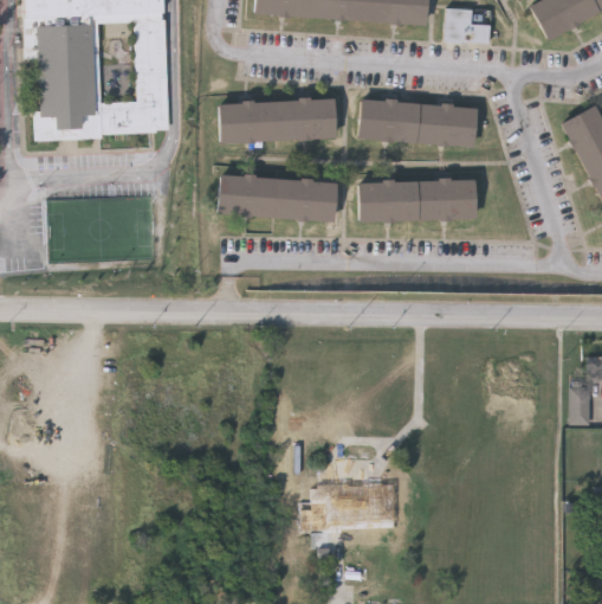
[(162,0),(162,1),(179,1),(180,15),(167,17),(167,23),(99,24),(102,140),(37,141),(36,60),(25,60),(23,0),(162,0)]
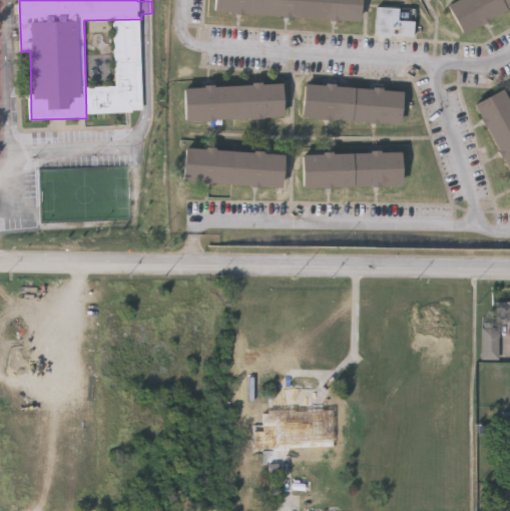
[(363,0),(362,21),(215,13),(215,0),(363,0)]
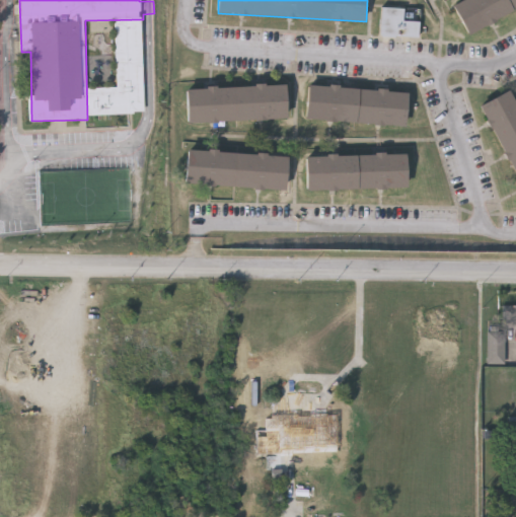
[(515,8),(467,31),(453,0),(515,0),(515,8)]
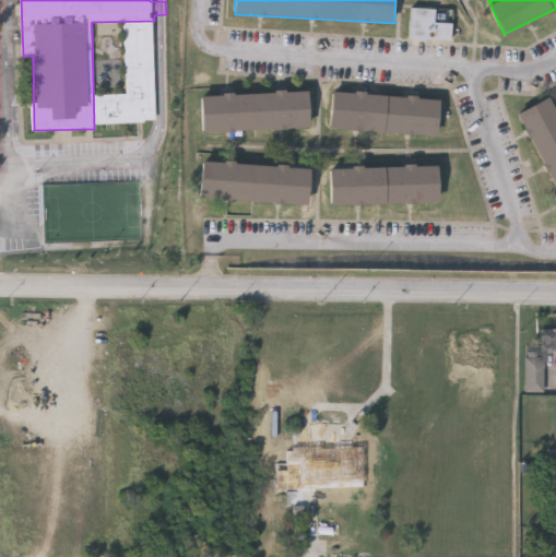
[(413,38),(413,9),(441,9),(441,21),(452,21),(451,39),(413,38)]
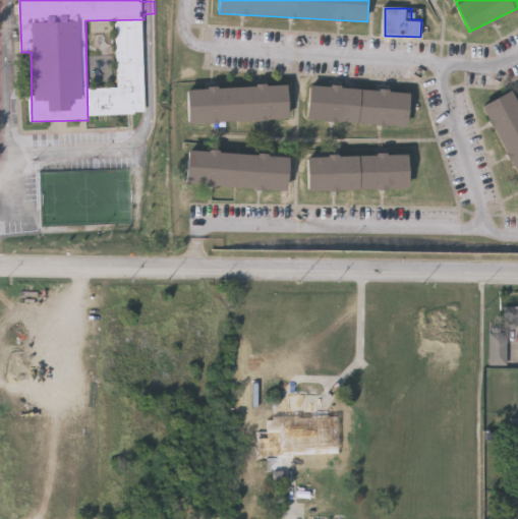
[(188,88),(289,85),(289,120),(189,122),(188,88)]
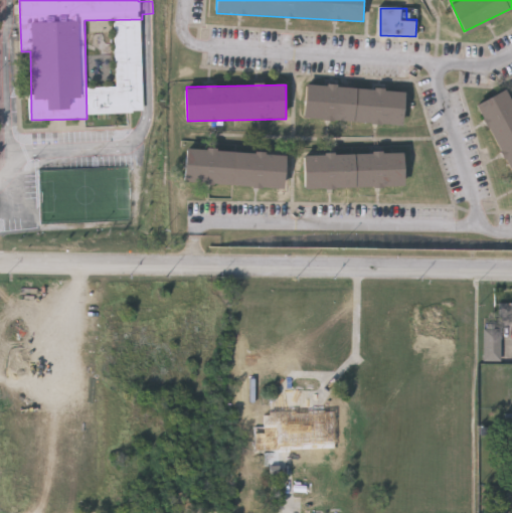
[(405,90),(404,124),(306,120),(307,86),(405,90)]
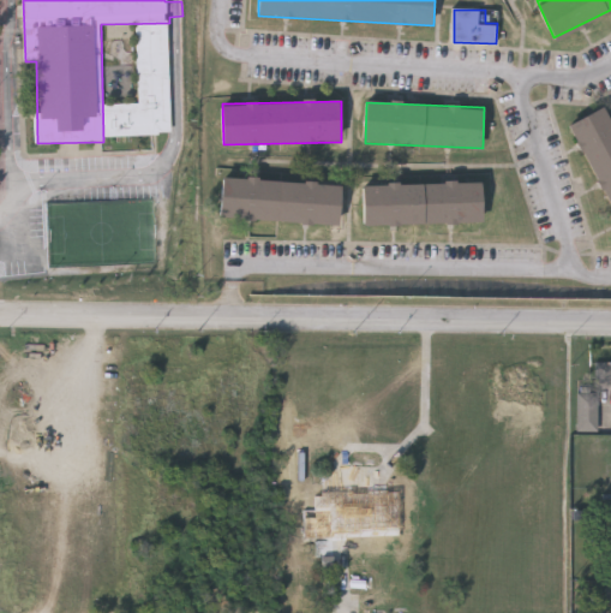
[(610,206),(571,124),(609,106),(610,108),(610,206)]
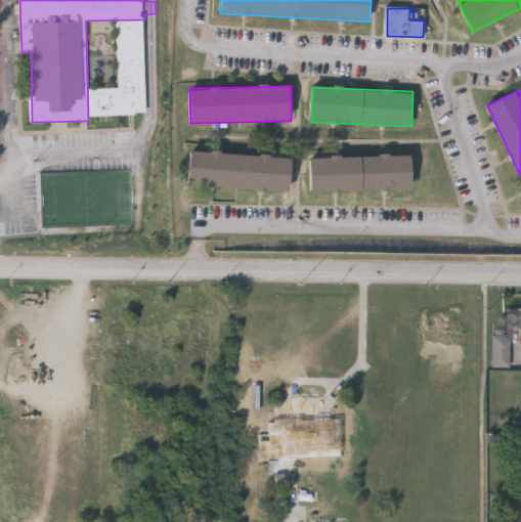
[(188,186),(190,151),(292,157),(290,191),(188,186)]
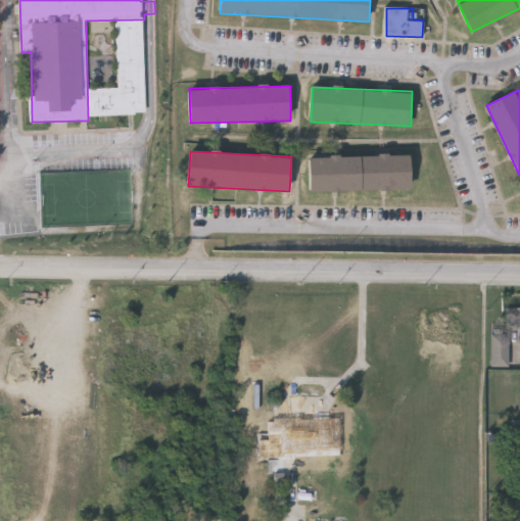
[(311,156),(411,155),(411,190),(311,191),(311,156)]
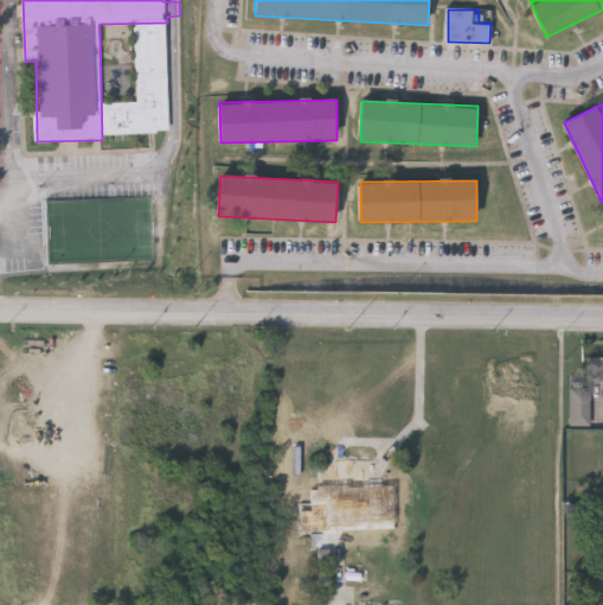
[(602,375),(591,375),(591,355),(602,355),(602,375)]
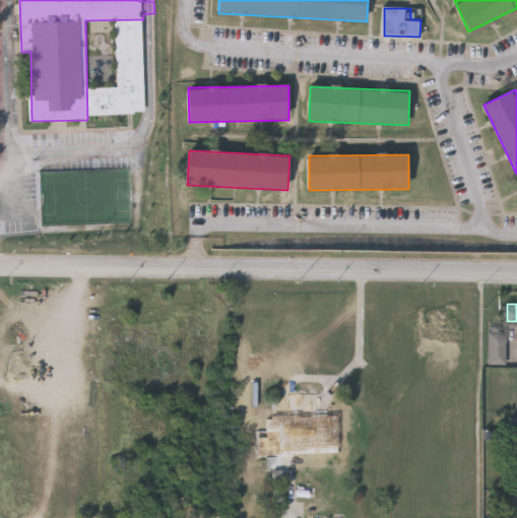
[(509,363),(493,363),(493,331),(509,331),(509,363)]
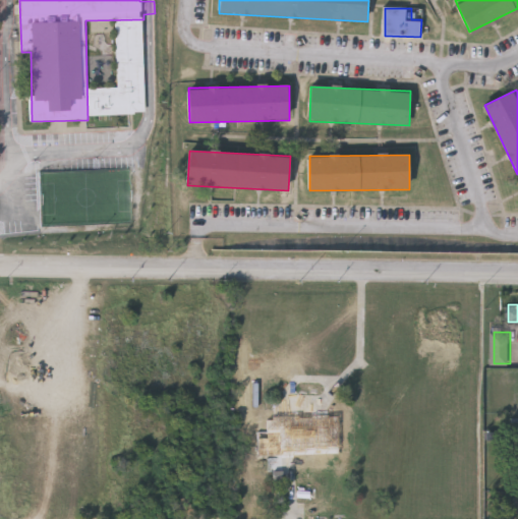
[(338,459),(296,460),(296,450),(285,450),(284,430),(294,429),(294,420),(307,420),(307,423),(342,421),(342,427),(350,427),(351,449),(338,449),(338,459)]
